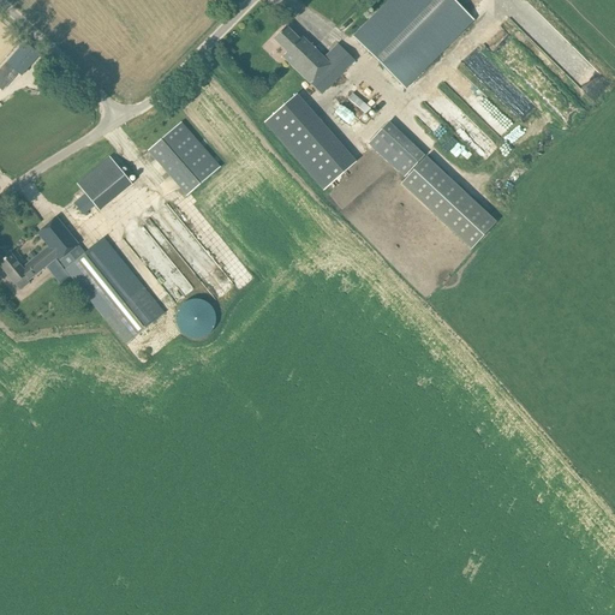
[(454,0),(390,0),(354,37),(389,72),(405,88),(473,18),(454,0)]
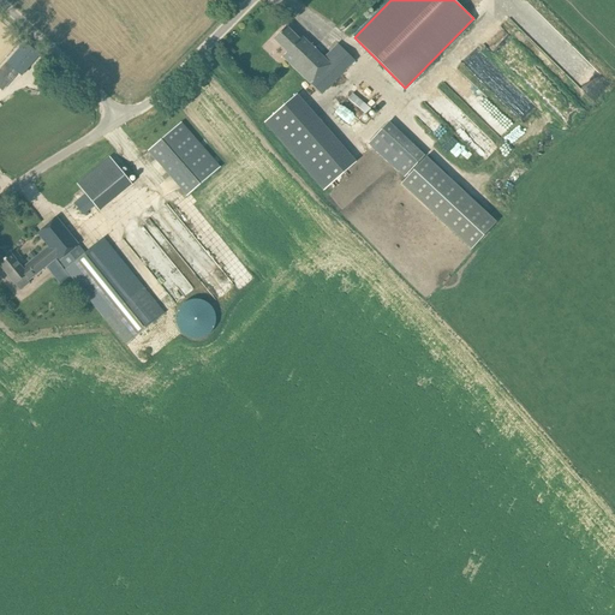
[(286,27),(274,40),(287,52),(282,57),(309,83),(310,84),(333,61),(342,71),(354,60),(352,58),(338,43),(324,57),(303,36),(300,40),(286,27)]
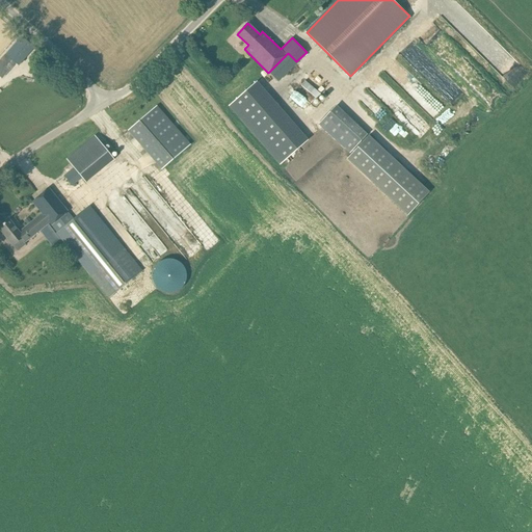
[(19,65),(34,47),(22,35),(5,54),(5,55),(0,60),(0,76),(1,78),(15,62),(19,65)]
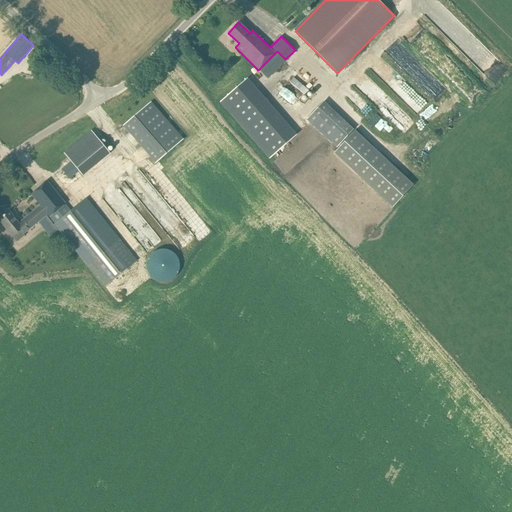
[(490,52),(478,66),(496,82),(509,69),(490,52)]
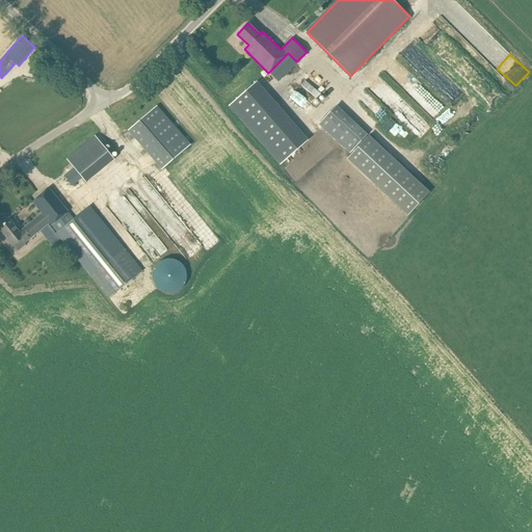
[(306,80),(301,85),(316,98),(320,92),(306,80)]
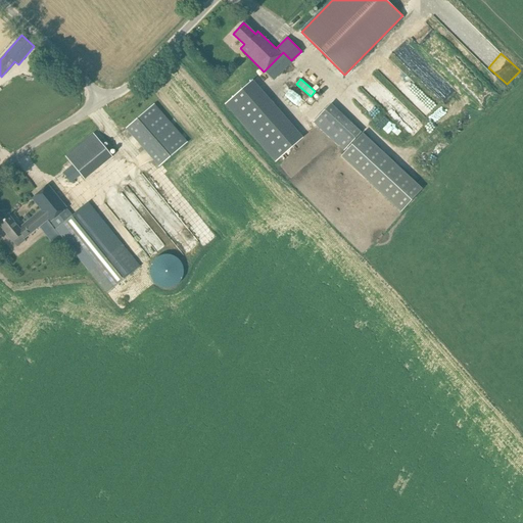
[(251,80),(226,102),(277,159),(302,137),(251,80)]
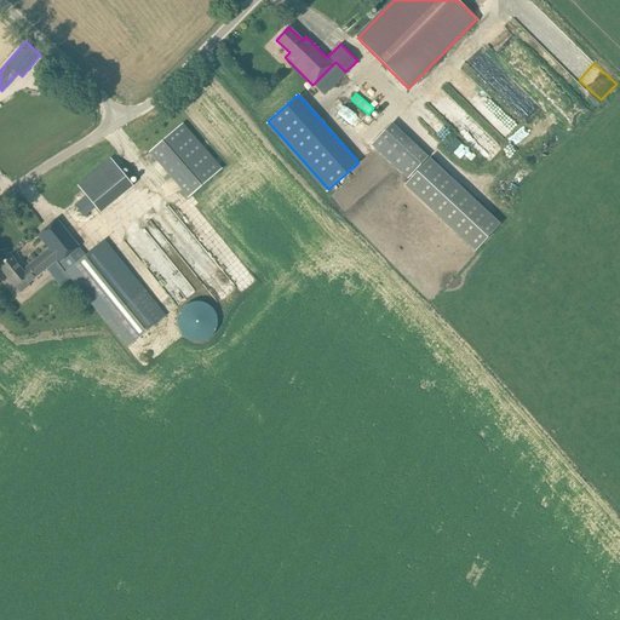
[(150,150),(149,151),(189,197),(191,195),(194,194),(228,236),(257,212),(222,168),(223,168),(183,122),(150,150)]
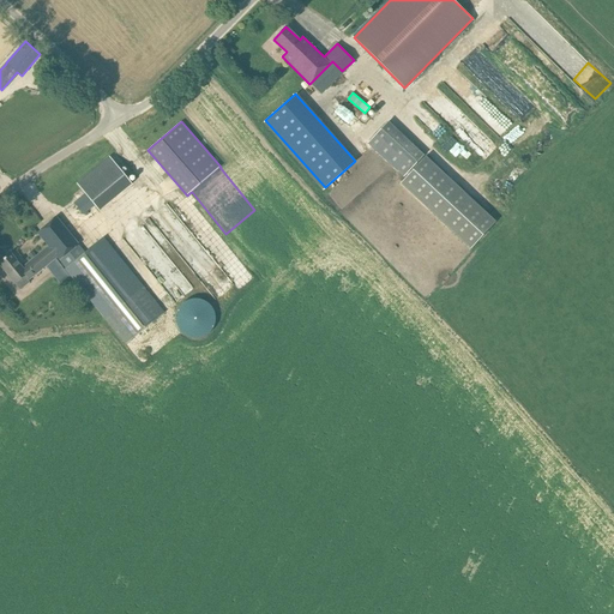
[(425,155),(389,121),(367,143),(403,176),(425,155)]
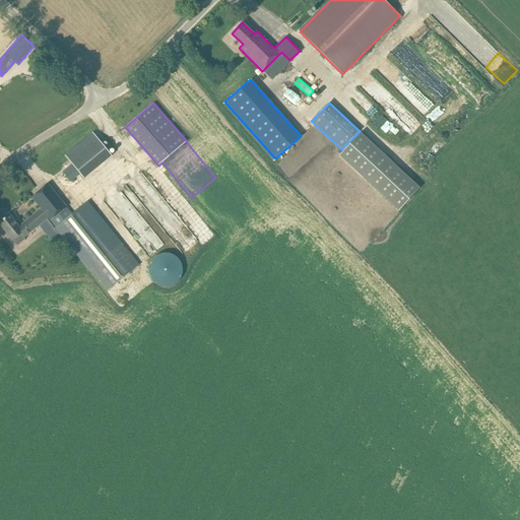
[(361,132),(339,155),(399,210),(420,188),(361,132)]
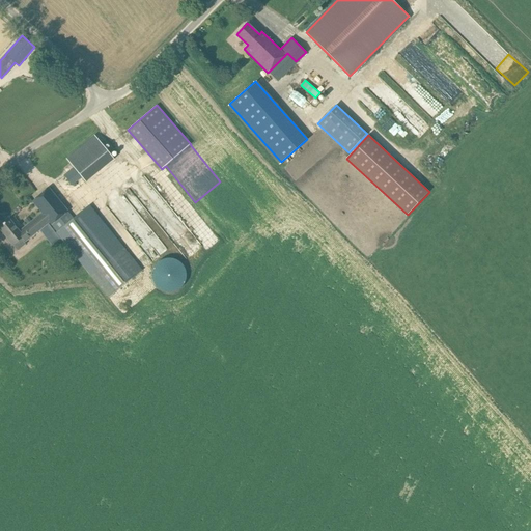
[(73,168),(63,175),(72,186),(81,178),(73,168)]
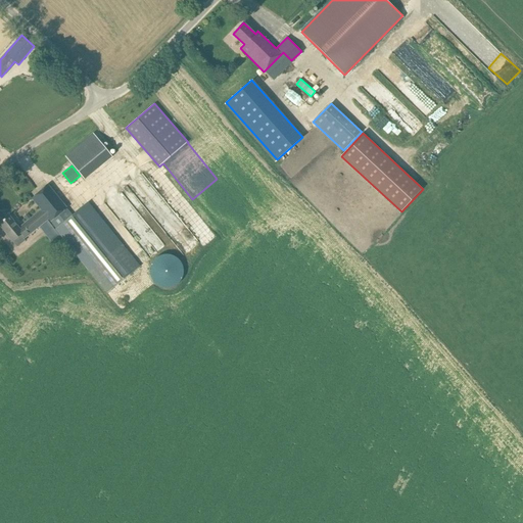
[(9,216),(0,223),(0,226),(12,241),(14,240),(20,235),(25,239),(39,227),(48,221),(48,220),(55,229),(54,229),(90,273),(106,293),(141,267),(124,245),(89,202),(73,215),(67,208),(48,184),(31,198),(40,210),(18,227),(9,216)]
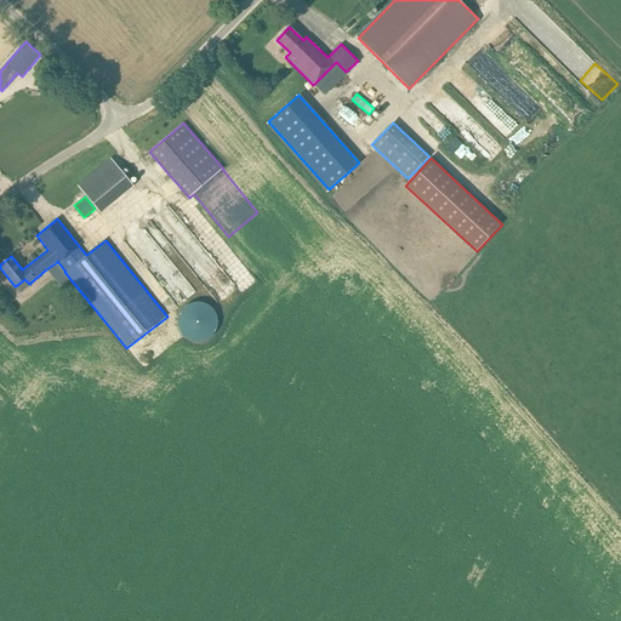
[(165,233),(216,300),(232,286),(181,221),(165,233)]
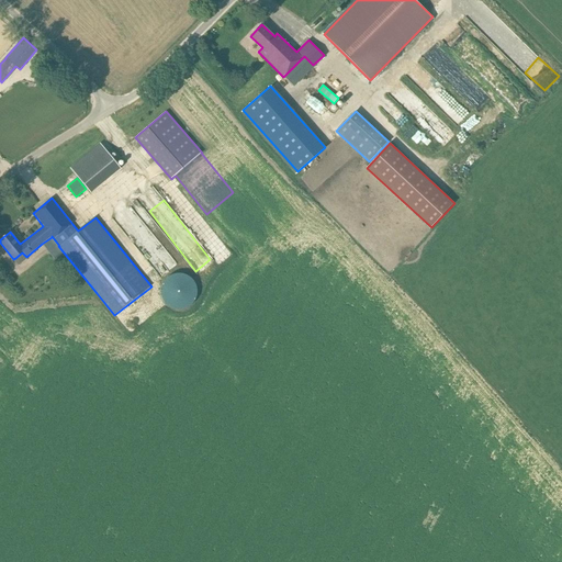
[(160,274),(175,263),(155,238),(141,249),(160,274)]
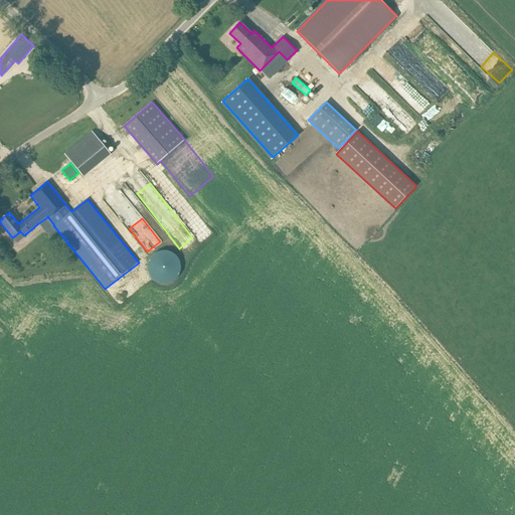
[(148,261),(147,265),(148,271),(149,275),(152,279),(157,282),(162,284),(167,284),(172,282),(176,279),(179,275),(180,270),(181,266),(179,262),(177,258),(174,254),(171,251),(166,250),(162,250),(158,251),(154,253),(151,256),(148,261)]
